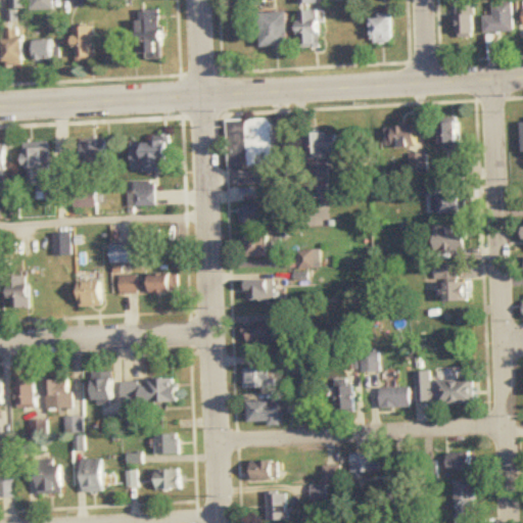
[(27,9),(27,0),(12,0),(12,9),(27,9)]
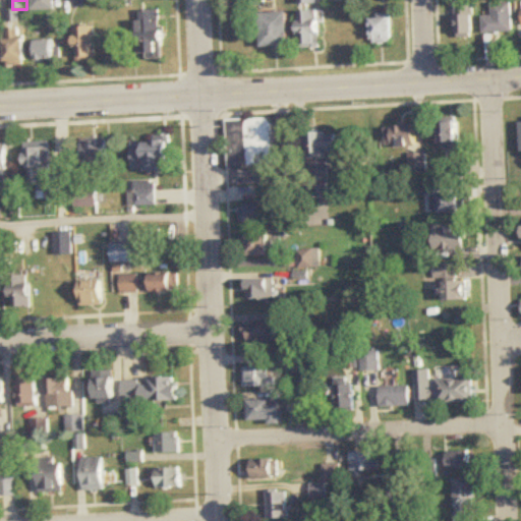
[(32,0),(32,10),(54,10),(54,0),(32,0)]
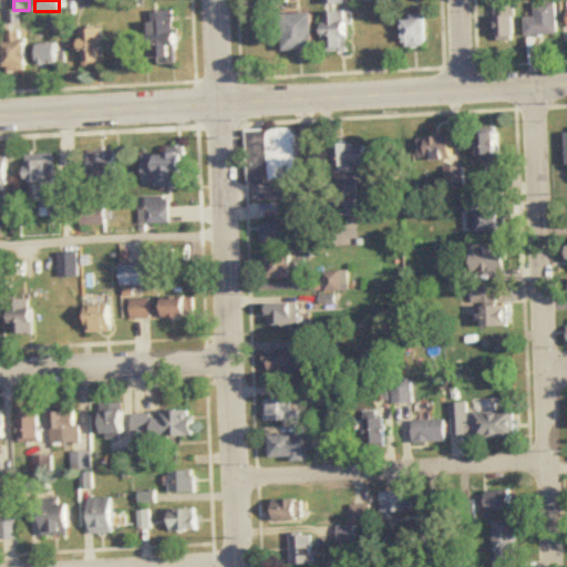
[(527,17),(527,35),(559,35),(559,2),(537,2),(537,17),(527,17)]
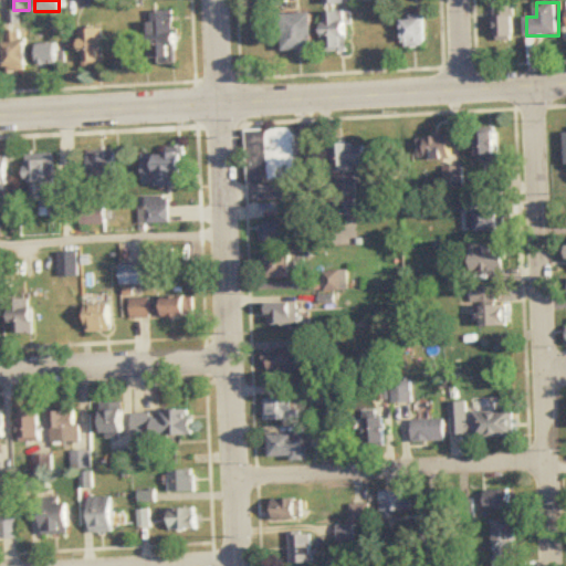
[(495,6),(495,41),(514,41),(514,6),(495,6)]
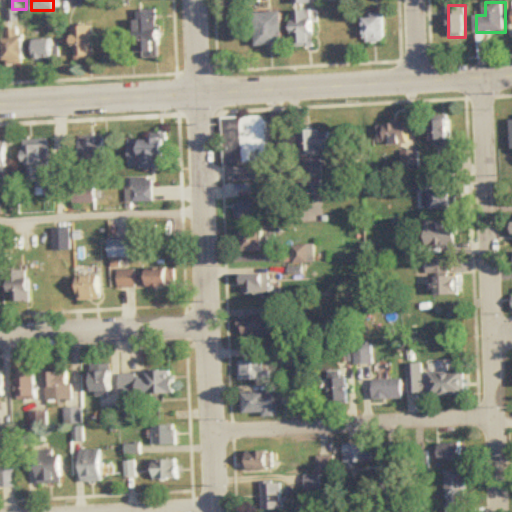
[(140,10),(140,57),(162,57),(162,10),(140,10)]
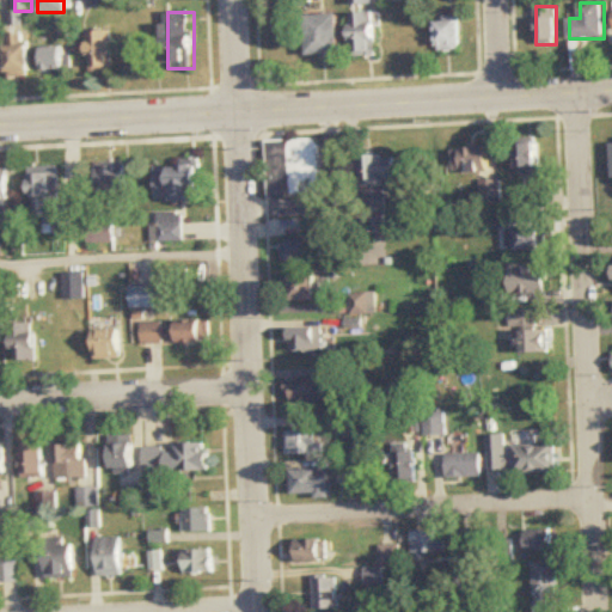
[(377,57),(377,13),(354,13),(354,57),(377,57)]
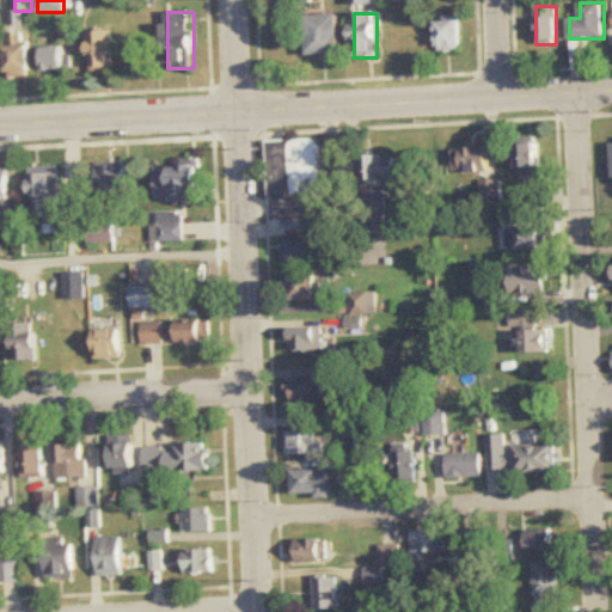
[(342,56),(342,16),(308,16),(308,56),(342,56)]
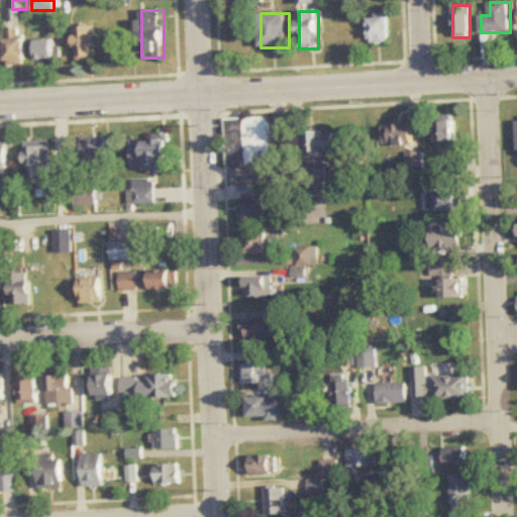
[(390,42),(390,17),(370,17),(370,42),(390,42)]
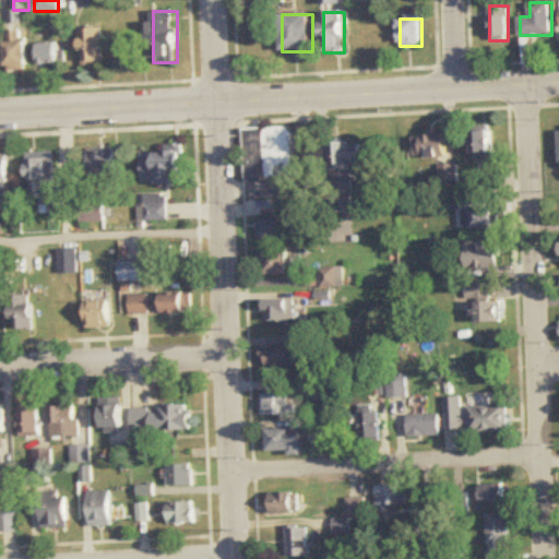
[(103,28),(82,30),(83,67),(104,67),(103,28)]
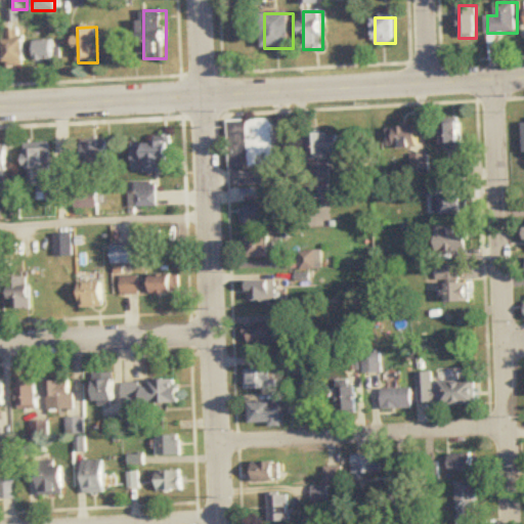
[(6,29),(6,67),(26,67),(26,29),(6,29)]
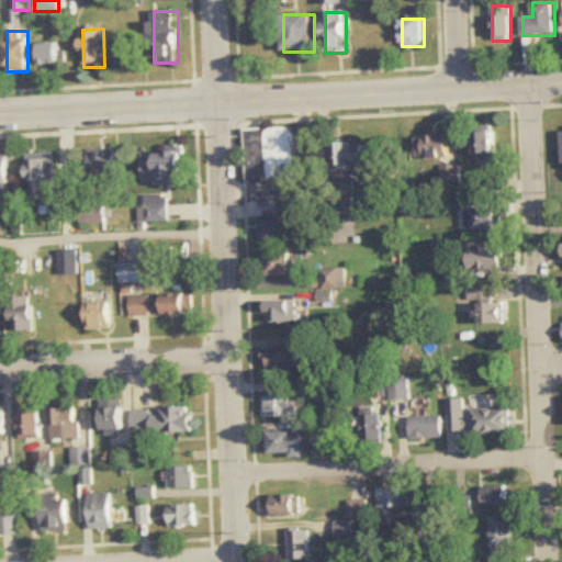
[(41,44),(41,65),(60,65),(60,44),(41,44)]
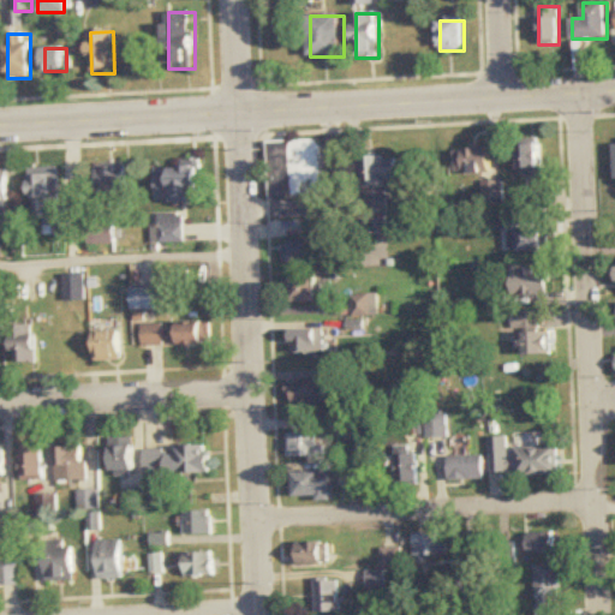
[(321,141),(270,142),(272,196),(322,195),(321,141)]
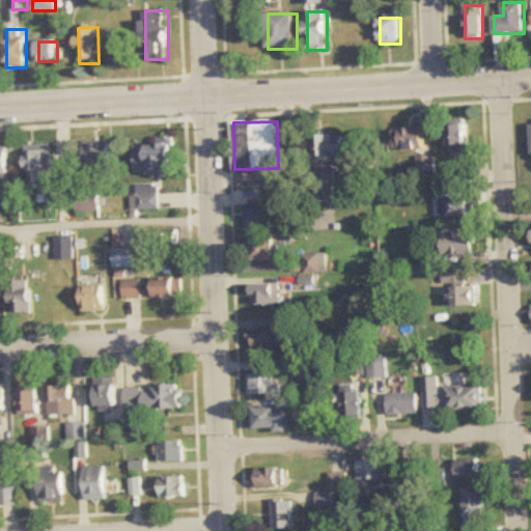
[(470,126),(451,126),(451,148),(470,148),(470,126)]
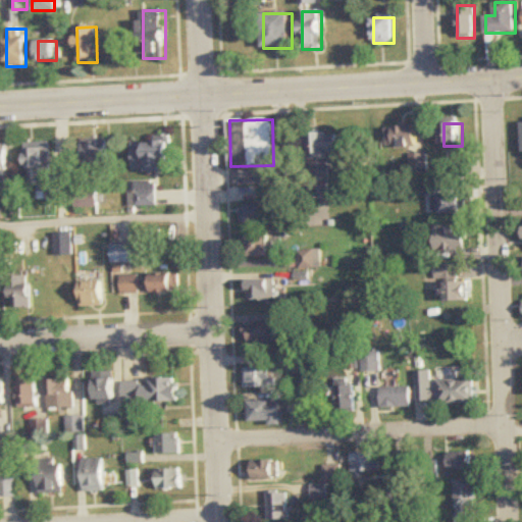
[(393,149),(418,149),(418,125),(393,125),(393,149)]
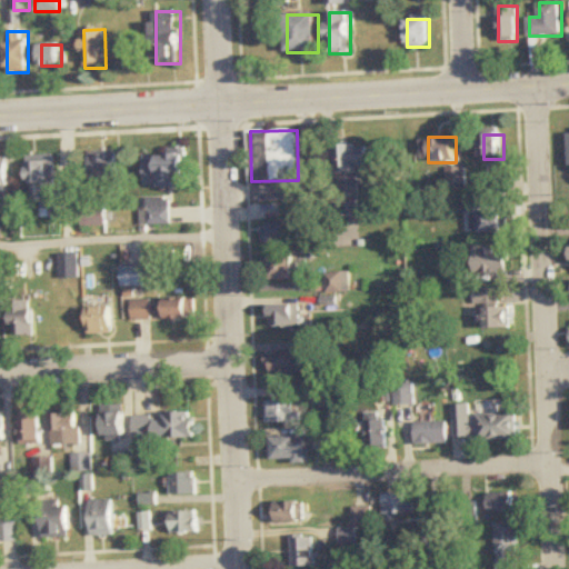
[(358,175),(358,168),(369,168),(369,146),(336,146),(336,175),(358,175)]
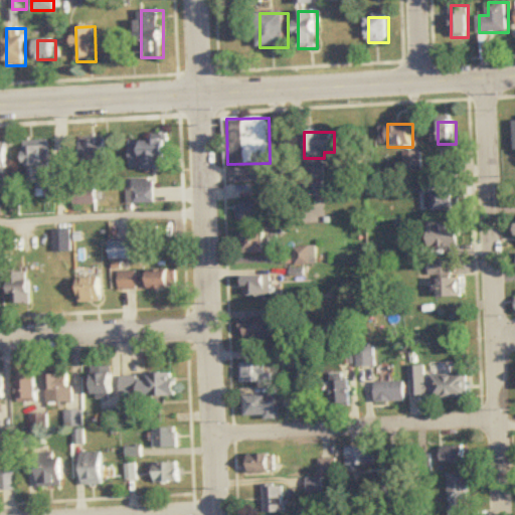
[(108,165),(108,138),(83,138),(83,165),(108,165)]
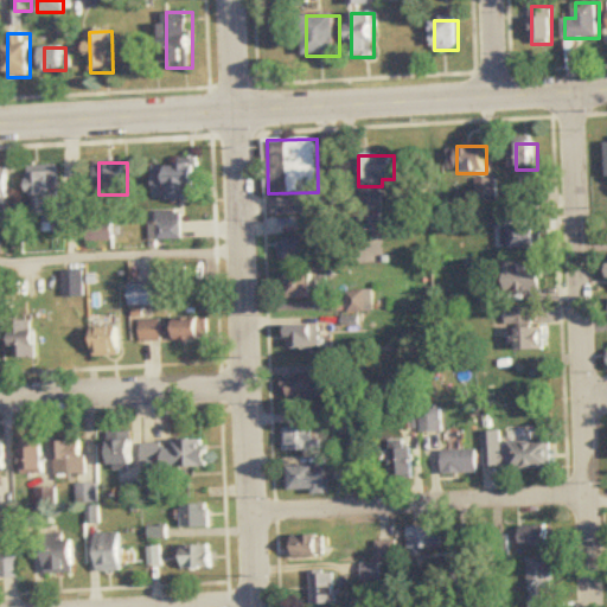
[(32,216),(56,216),(57,235),(82,234),(81,204),(59,204),(58,165),(31,165),(32,216)]
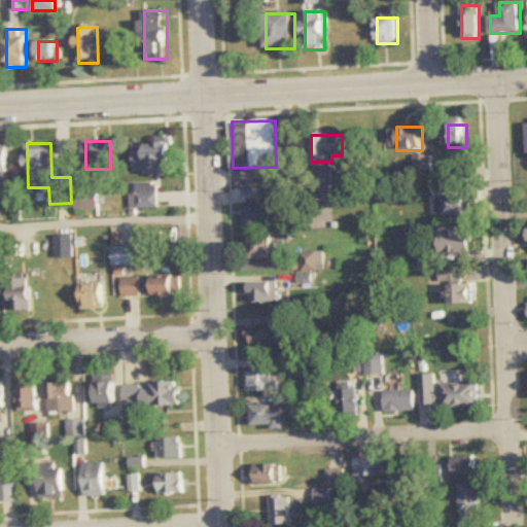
[(173,172),(173,143),(135,143),(135,172),(173,172)]
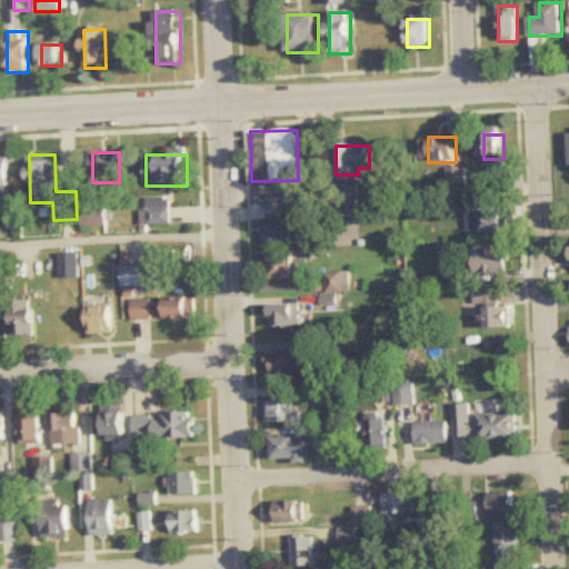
[(0,205),(9,205),(8,158),(0,158),(0,205)]
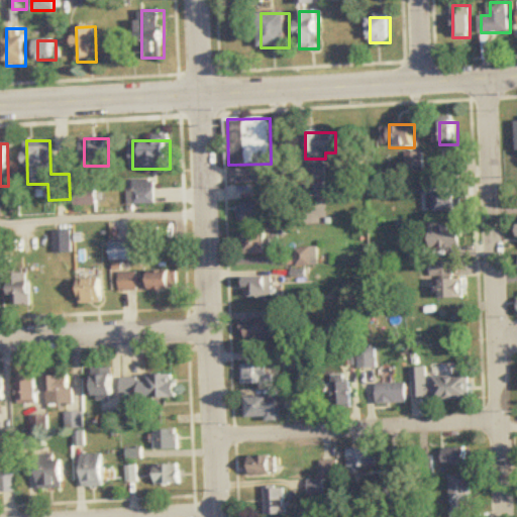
[(424,168),(424,152),(407,152),(407,168),(424,168)]
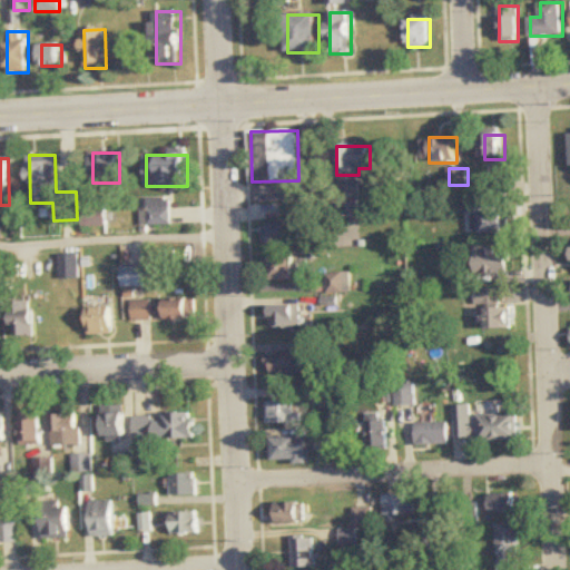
[(360,217),(360,177),(340,177),(340,217),(360,217)]
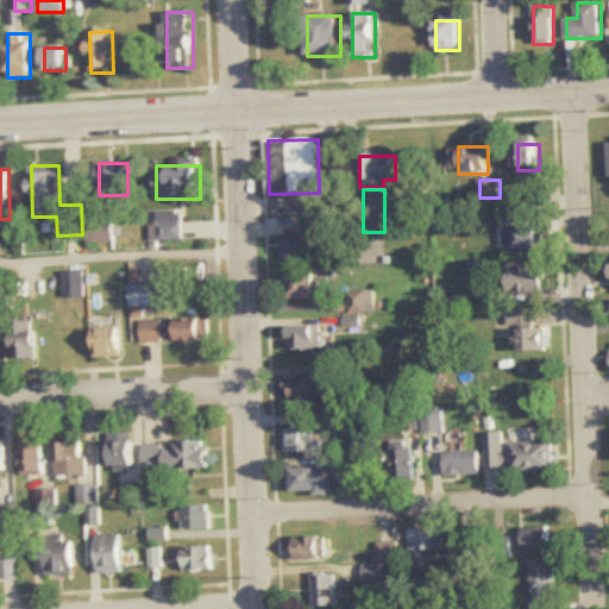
[(182,211),(155,211),(155,239),(182,239),(182,211)]
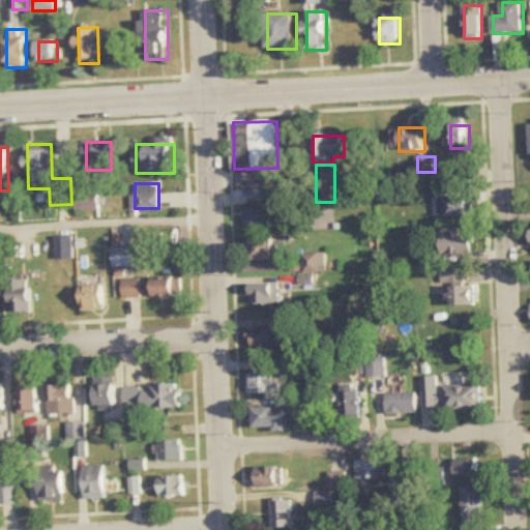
[(99,209),(99,194),(78,194),(78,209),(99,209)]
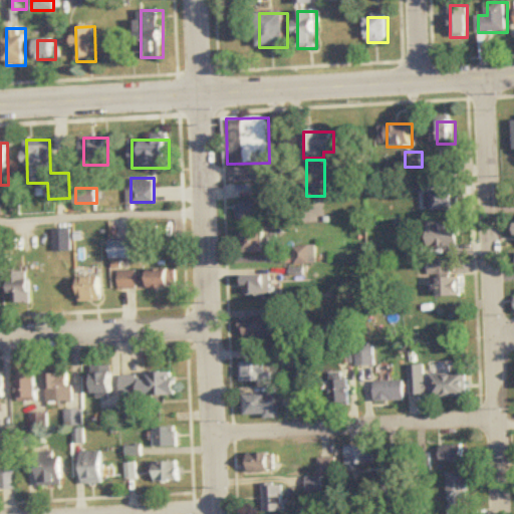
[(428,210),(458,210),(458,192),(428,192),(428,210)]
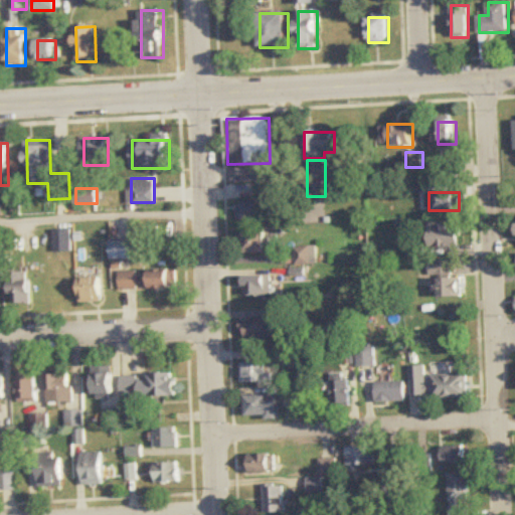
[(273,222),(273,202),(238,202),(238,222),(273,222)]
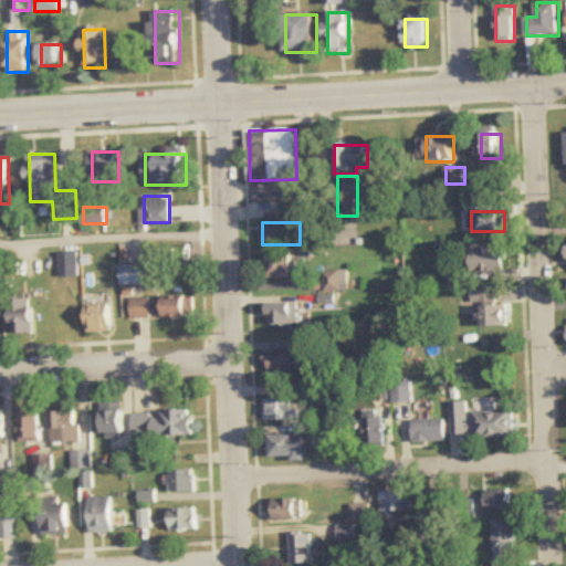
[(473,272),(507,272),(507,248),(473,248),(473,272)]
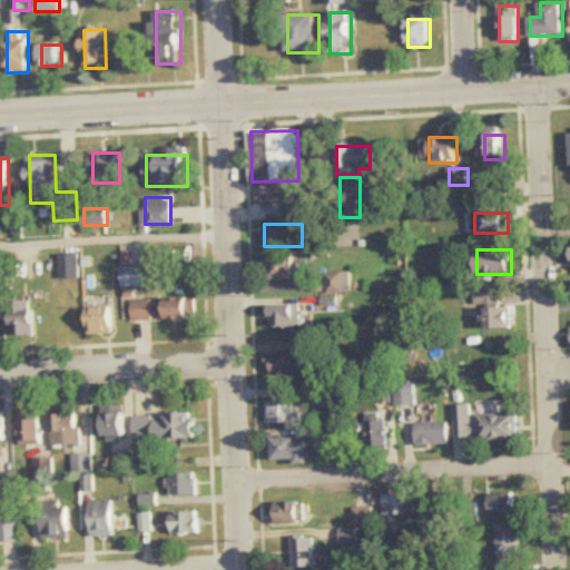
[(60,254),(60,278),(80,278),(80,254),(60,254)]
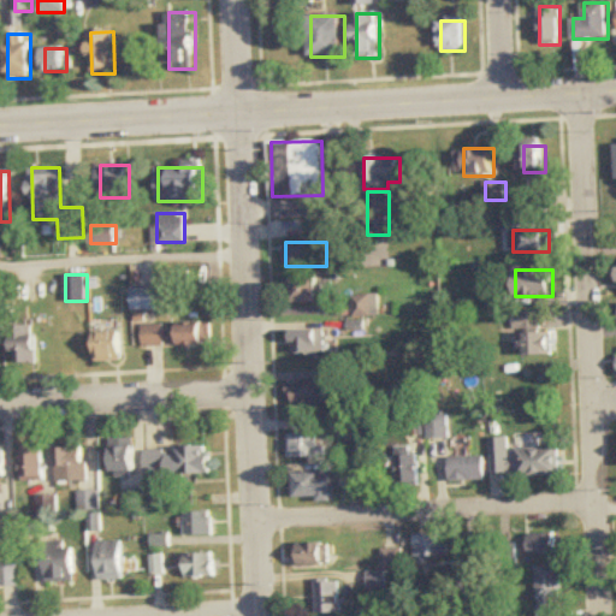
[(291,303),(320,303),(320,279),(291,279),(291,303)]
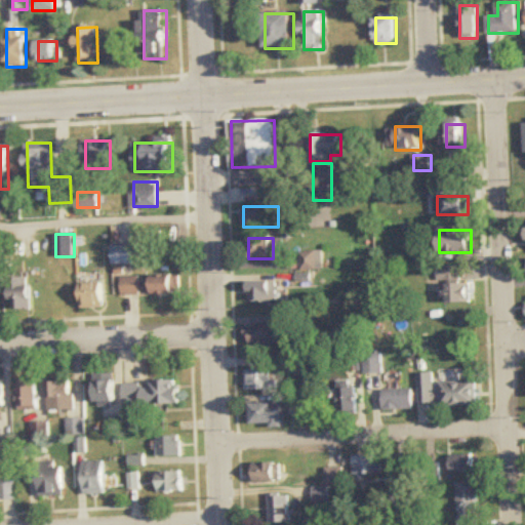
[(135,245),(113,245),(113,264),(135,264),(135,245)]
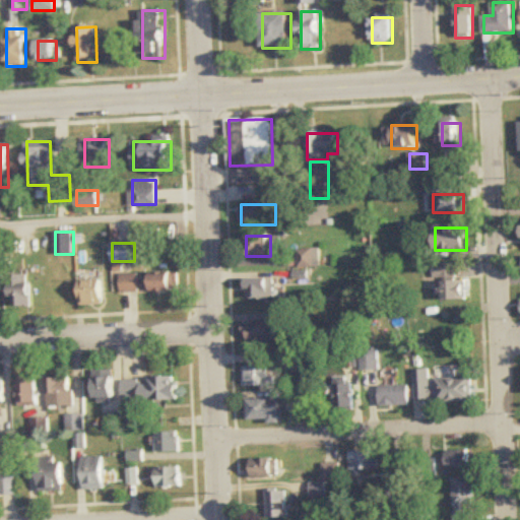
[(321,250),(299,250),(299,267),(321,267),(321,250)]
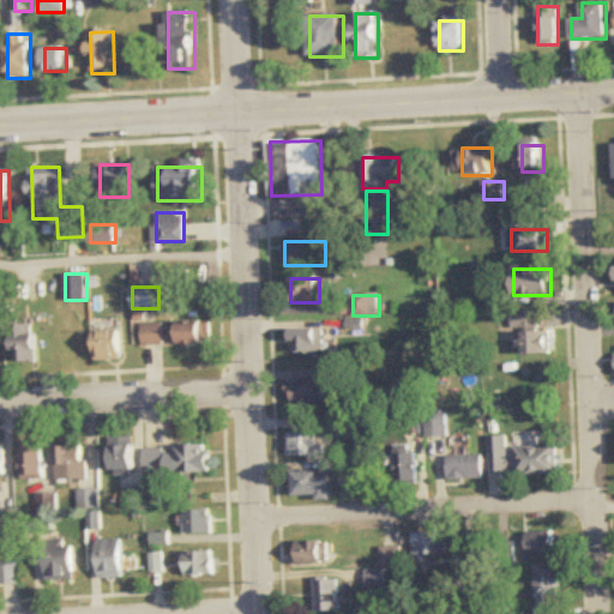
[(515,329),(540,329),(540,311),(515,311),(515,329)]
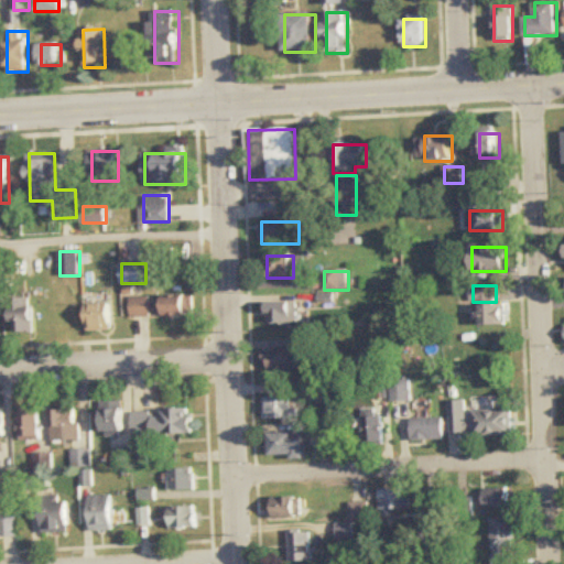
[(132,296),(132,317),(196,317),(196,296),(132,296)]
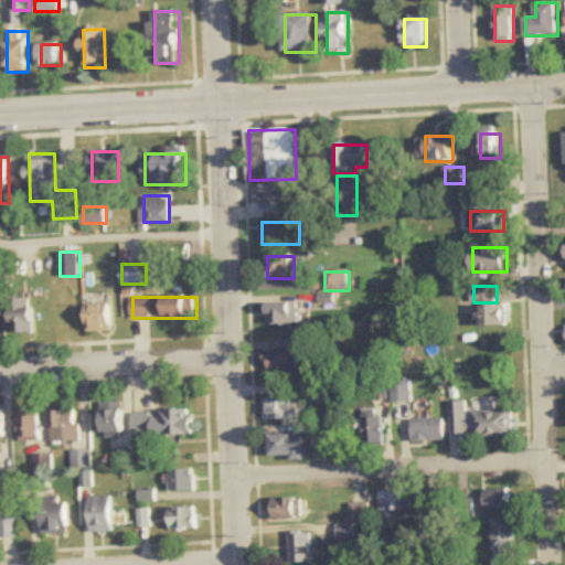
[(34,334),(34,299),(14,299),(14,334),(34,334)]
